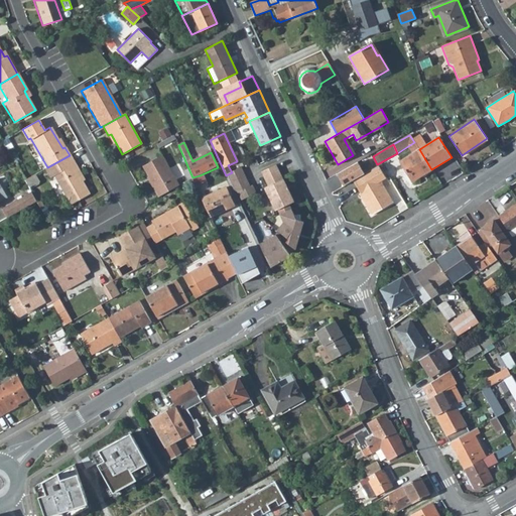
[(413,181),(431,169),(419,149),(415,144),(396,155),(413,181)]
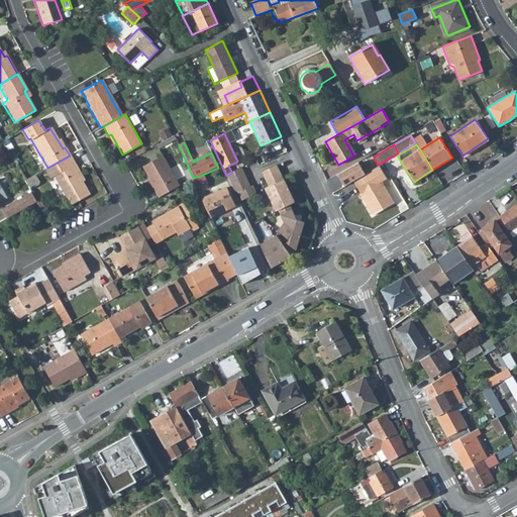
[(148,177),(146,178),(159,198),(179,186),(162,156),(142,167),(148,177)]
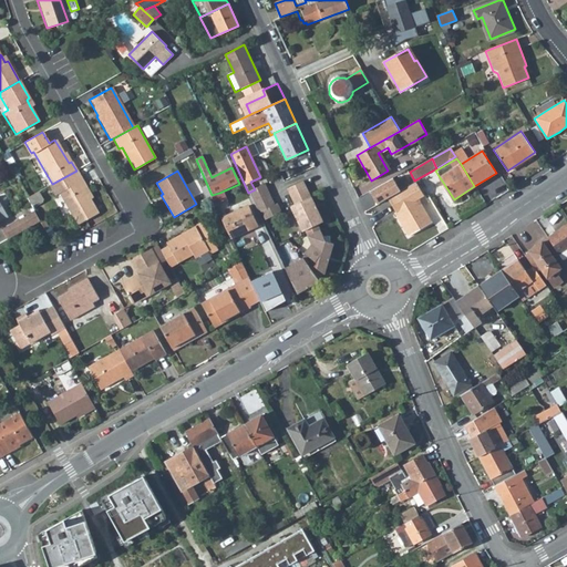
[(85,187),(81,178),(57,193),(75,225),(96,213),(83,188),(85,187)]
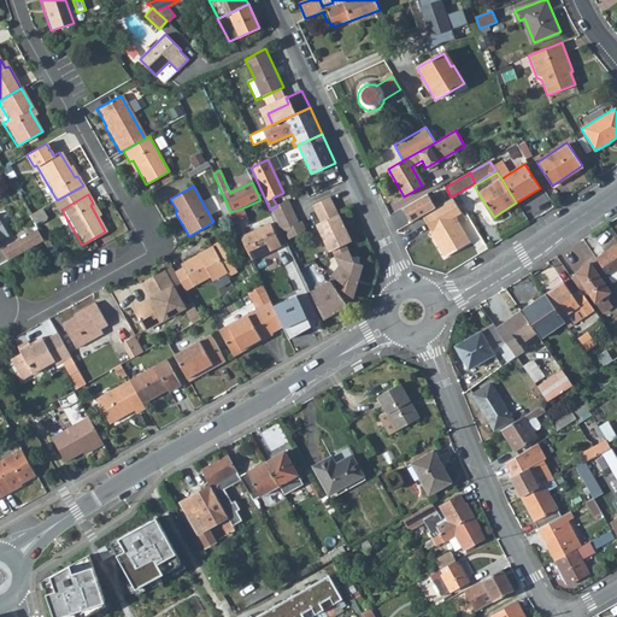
[(338,216),(329,198),(311,206),(319,224),(315,227),(328,253),(330,252),(345,246),(351,242),(338,216)]
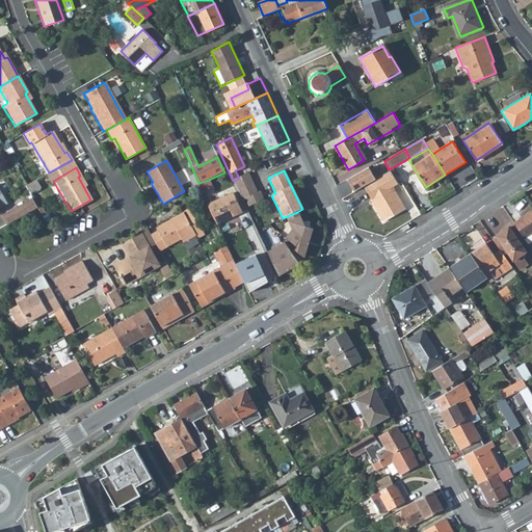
[(402,208),(389,187),(394,185),(387,171),(362,185),(370,200),(371,203),(369,204),(379,221),(402,208)]
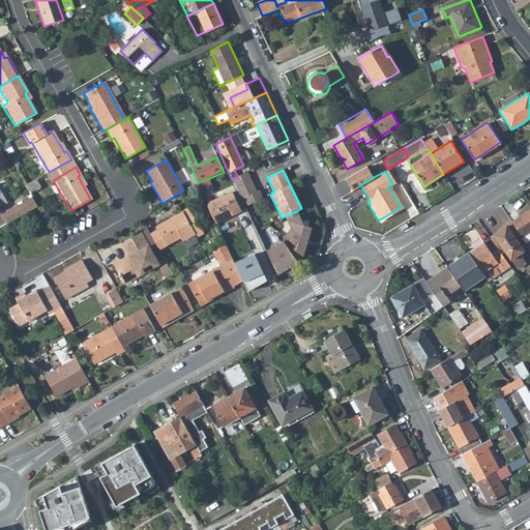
[(238,177),(232,180),(242,200),(244,199),(248,206),(263,199),(260,190),(258,192),(248,172),(238,177)]
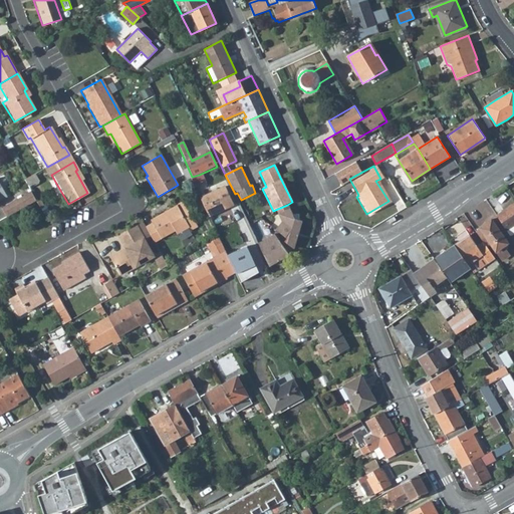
[(190,179),(192,177),(188,168),(182,172),(187,181),(190,179)]
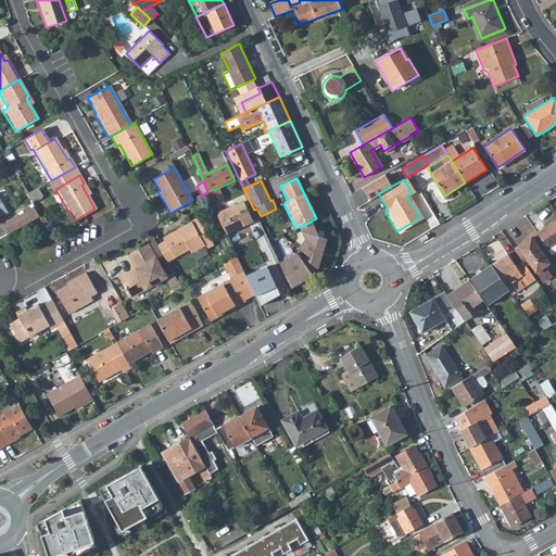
[(222,213),(219,206),(223,205),(215,189),(207,191),(205,193),(215,215),(222,213)]
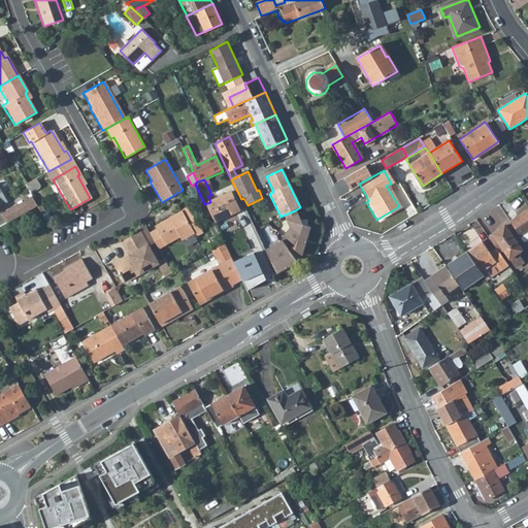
[(239,212),(230,193),(210,202),(204,204),(213,224),(239,212)]
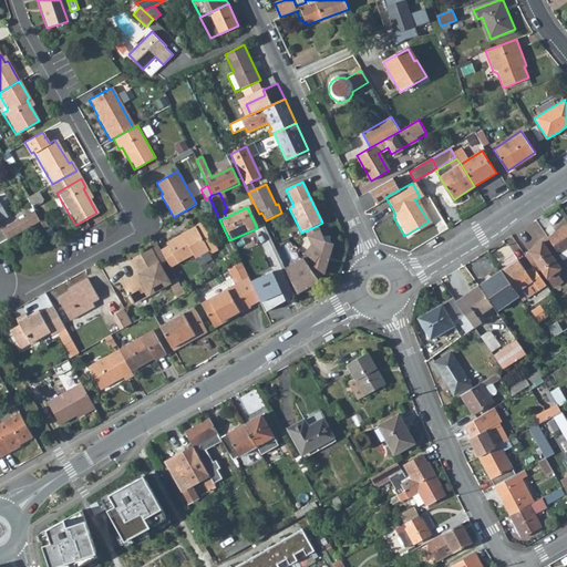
[(39,220),(34,212),(1,229),(8,239),(39,220)]
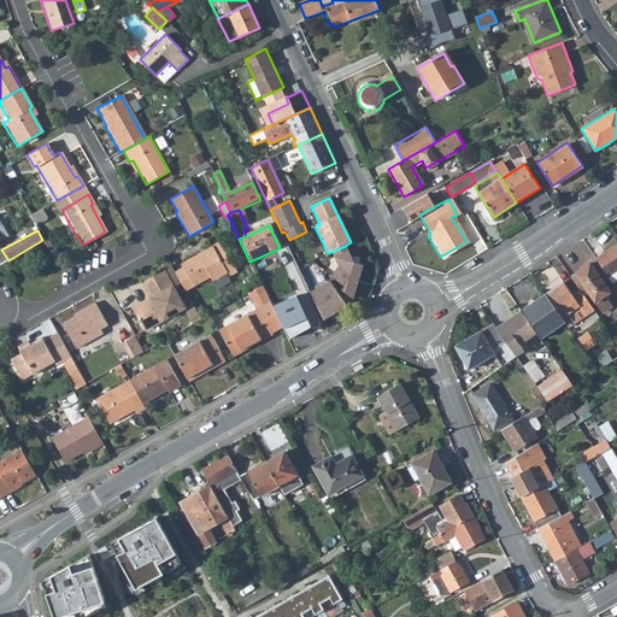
[(607,276),(616,269),(616,244),(595,259),(607,276)]
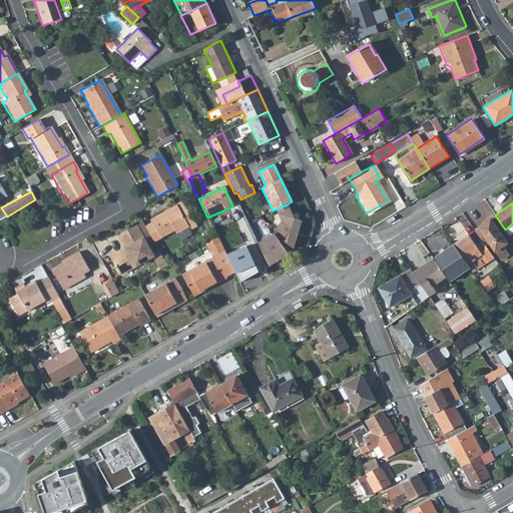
[(177,208),(175,204),(149,219),(151,223),(160,238),(173,230),(175,233),(194,222),(184,204),(177,208)]
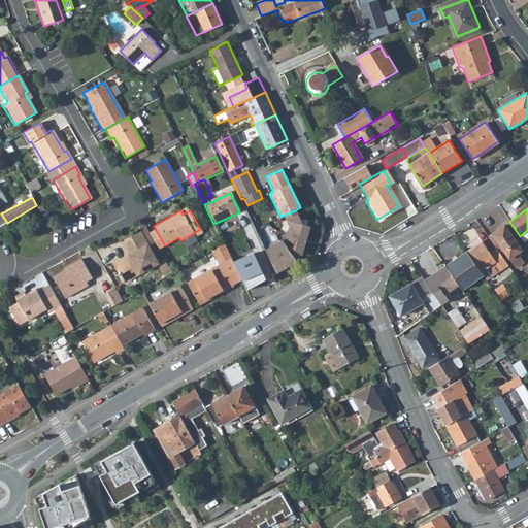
[(283,216),(286,221),(297,216),(295,210),(283,216)]
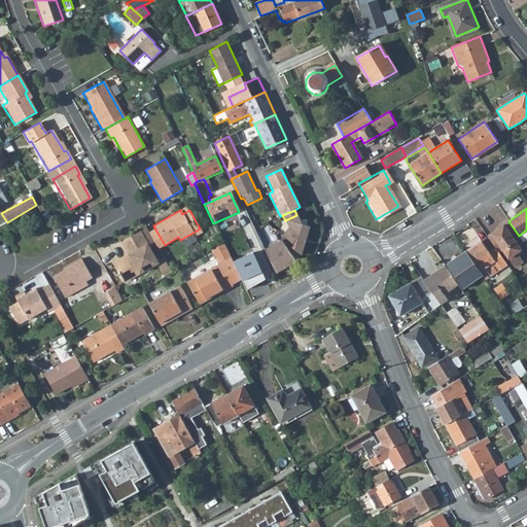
[(300,221),(296,215),(285,220),(288,229),(283,238),(295,245),(293,248),(305,254),(313,225),(310,225),(310,219),(300,221)]
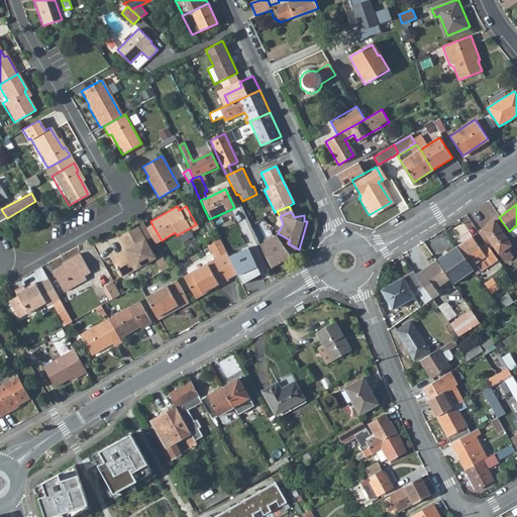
[(507,247),(511,244),(495,220),(482,229),(504,262),(513,256),(507,247)]
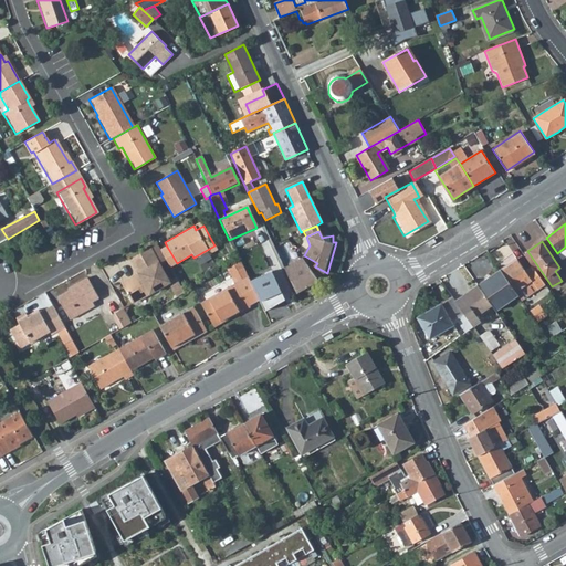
[(167,247),(159,251),(169,268),(177,263),(167,247)]
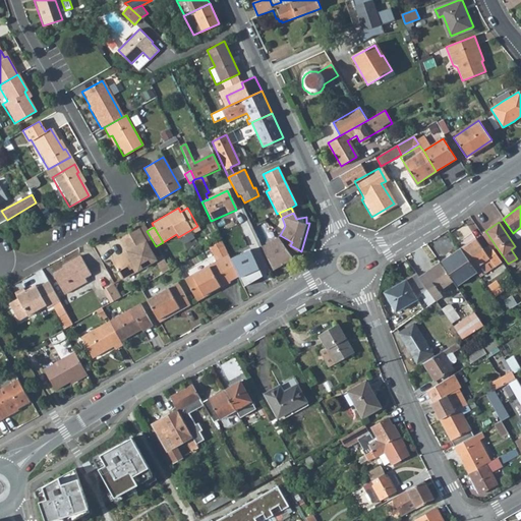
[(156,261),(137,230),(123,238),(129,249),(125,251),(127,255),(113,264),(122,280),(156,261)]
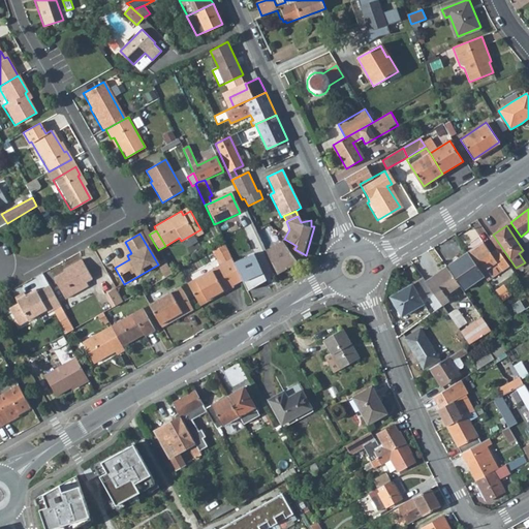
[(125,242),(121,244),(127,255),(131,253),(125,242)]
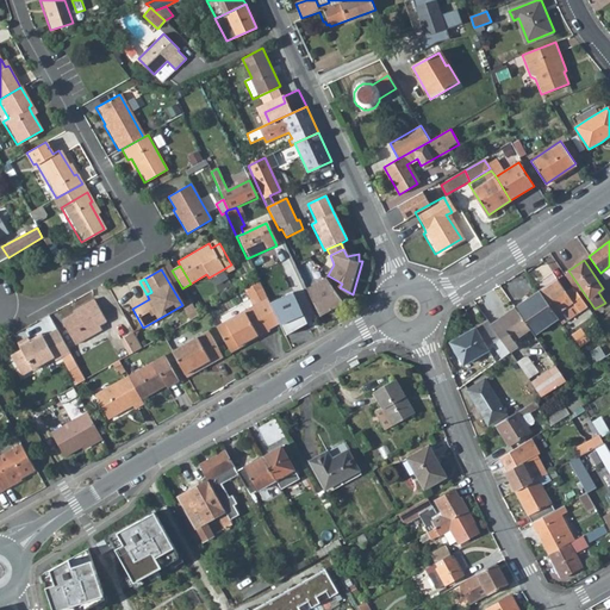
[(325,279),(306,288),(319,316),(343,303),(343,302),(347,299),(341,294),(338,297),(336,293),(325,279)]
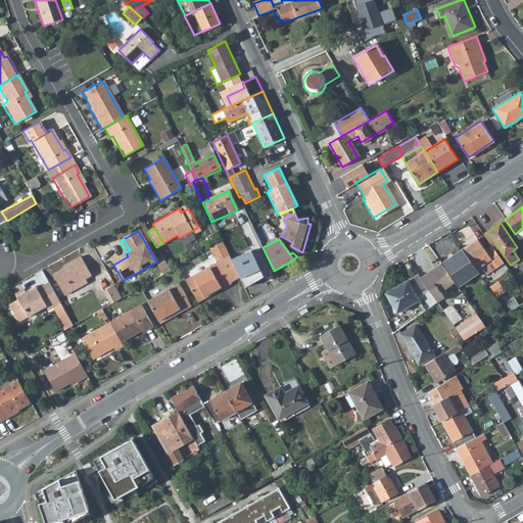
[(477,239),(462,249),(475,269),(478,273),(480,276),(495,267),(496,267),(503,263),(490,246),(485,250),(477,239)]
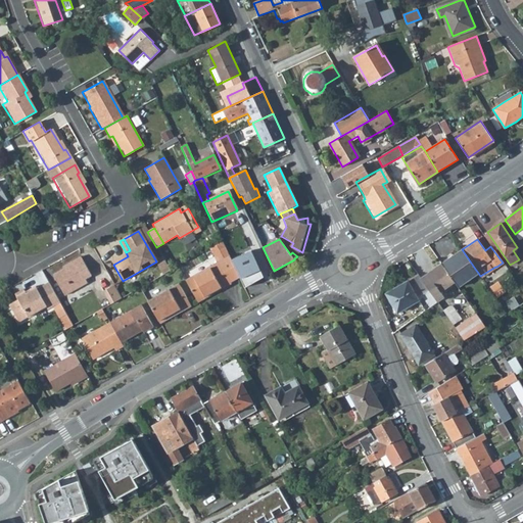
[(226,251),(222,242),(208,249),(214,257),(226,251)]
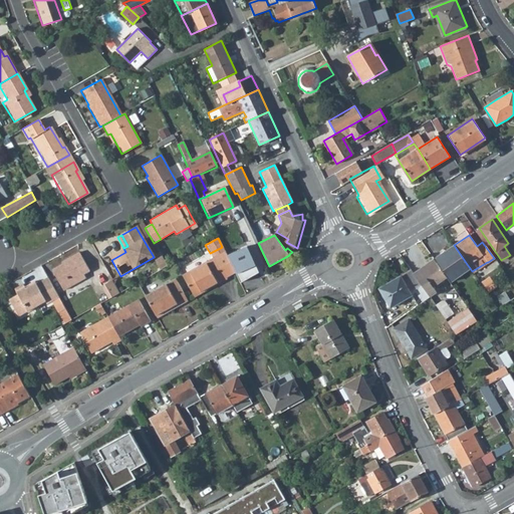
[(287,248),(292,252),(297,248),(286,242),(283,247),(285,250),(287,248)]
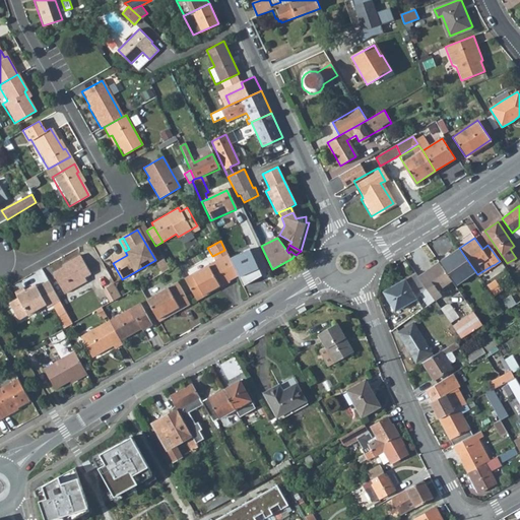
[(439,261),(451,279),(455,285),(475,271),(472,267),(459,248),(439,261)]
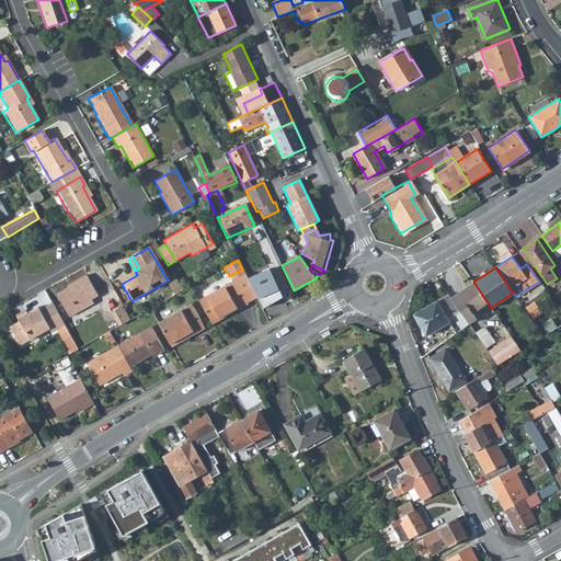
[(268,270),(247,278),(255,298),(261,310),(281,298),(268,270)]
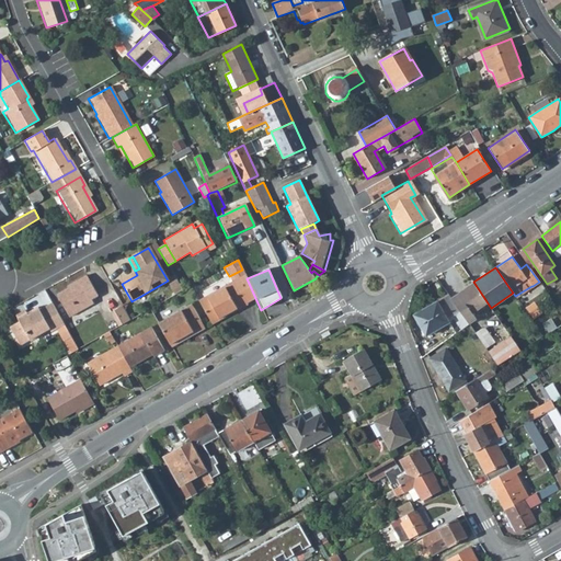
[(135,271),(119,281),(122,284),(137,275),(135,271)]
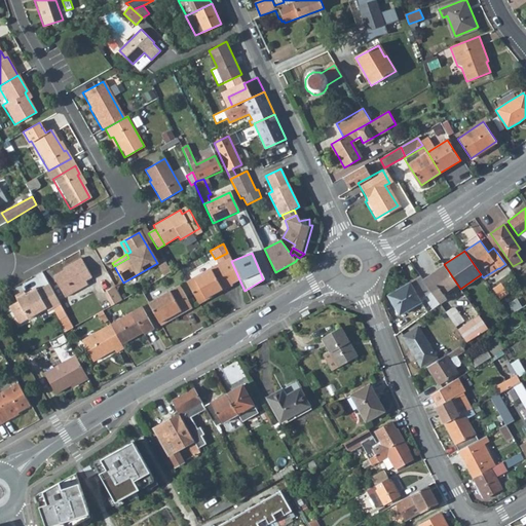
[(198,305),(232,286),(231,284),(239,279),(231,261),(229,257),(185,282),(198,305)]
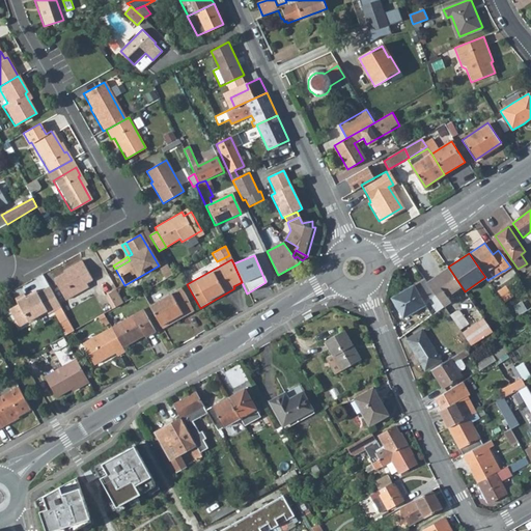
[(92,280),(81,260),(62,271),(63,273),(53,279),(65,300),(88,287),(86,284),(92,280)]
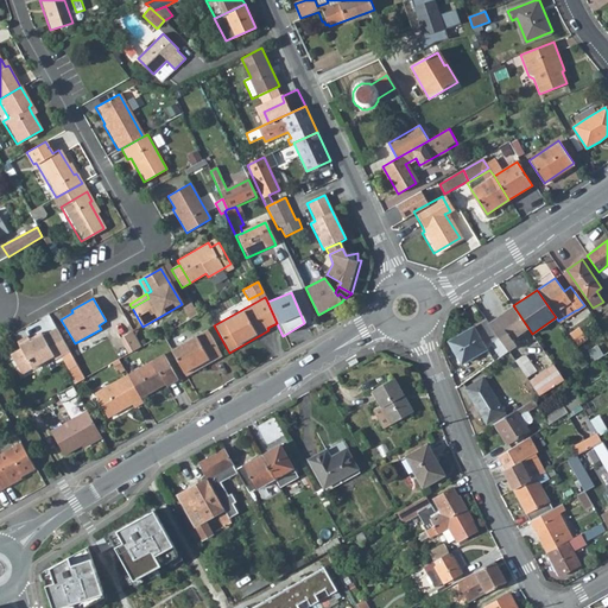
[(190,320),(197,315),(191,305),(184,309),(190,320)]
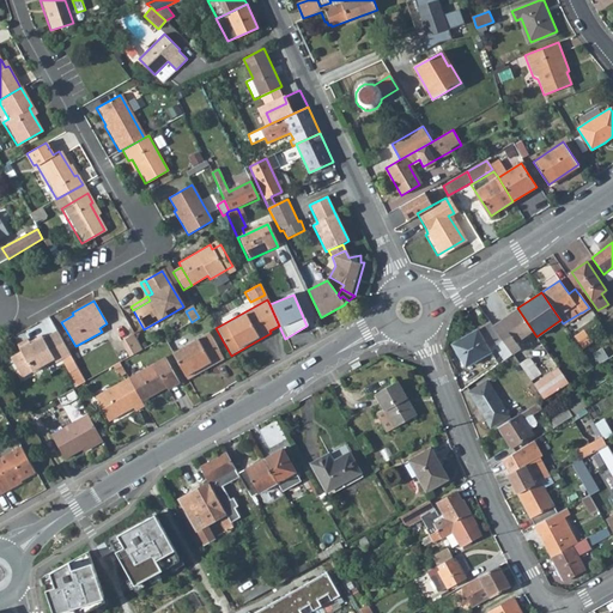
[(515,340),(523,335),(532,329),(517,308),(492,325),(503,340),(504,341),(513,352),(520,347),(515,340)]
